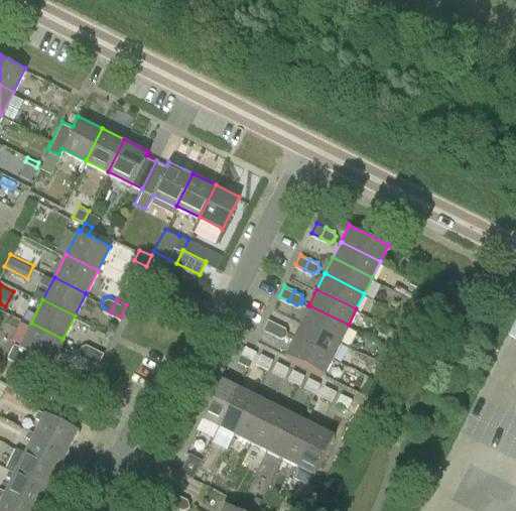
[(349,325),(309,305),(308,305),(301,321),(341,341),(349,325)]
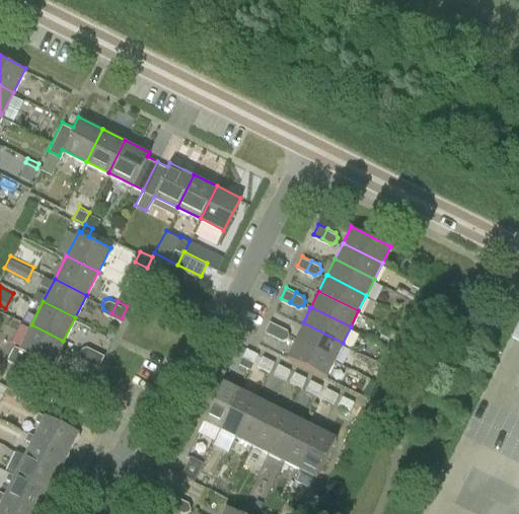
[(275,335),(280,324),(270,319),(265,329),(275,335)]
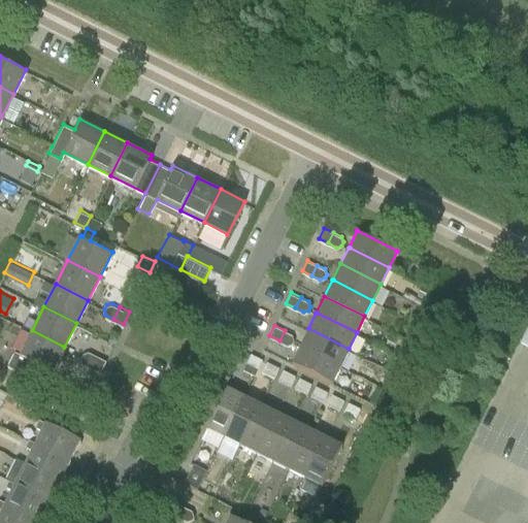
[(300,345),(301,345),(340,365),(349,349),(308,328),(300,345)]
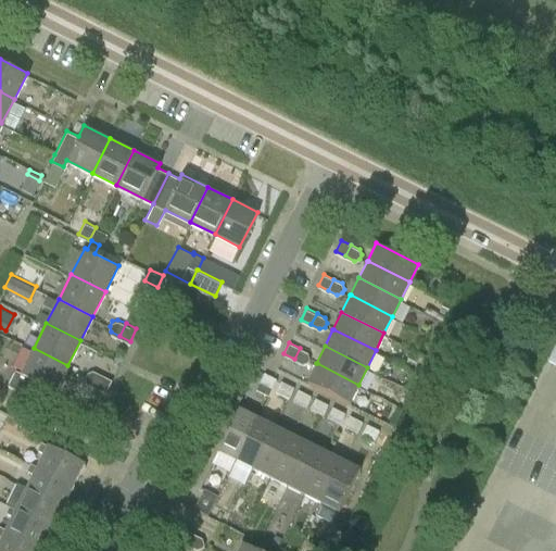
[(67,365),(34,348),(22,370),(15,367),(8,383),(34,396),(41,382),(55,389),(67,365)]
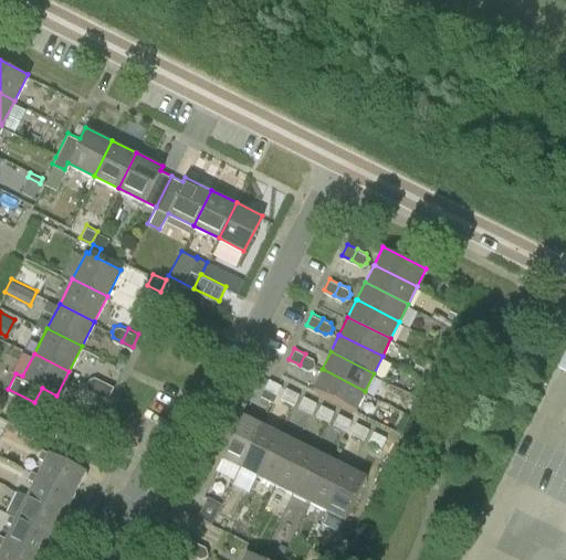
[(305,354),(300,365),(307,369),(313,367),(315,363),(313,357),(305,354)]
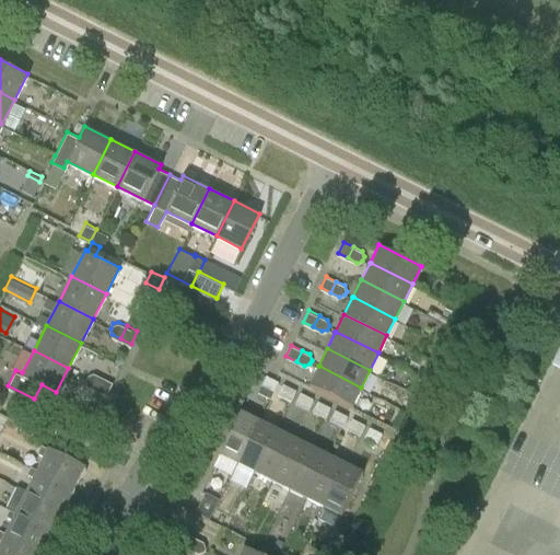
[(310,383),(352,405),(361,388),(319,366),(318,366),(310,383)]
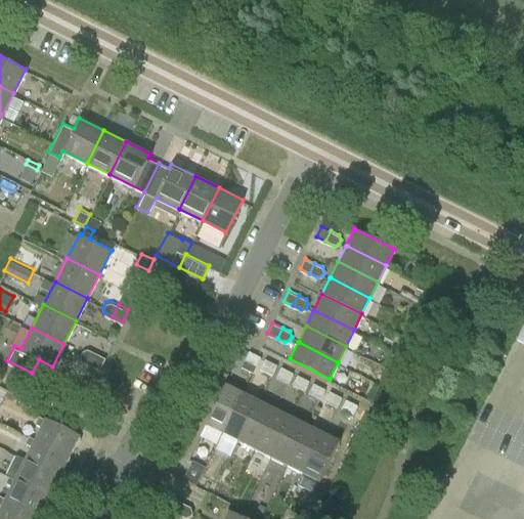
[(90,362),(95,350),(88,346),(82,348),(80,353),(82,358),(90,362)]
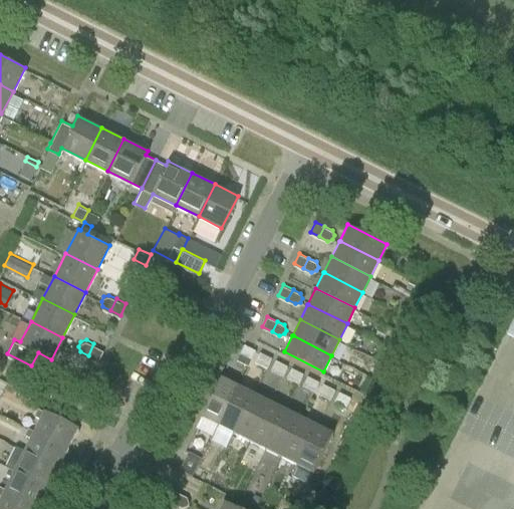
[(255,347),(244,342),(236,357),(247,363),(250,357),(255,347)]
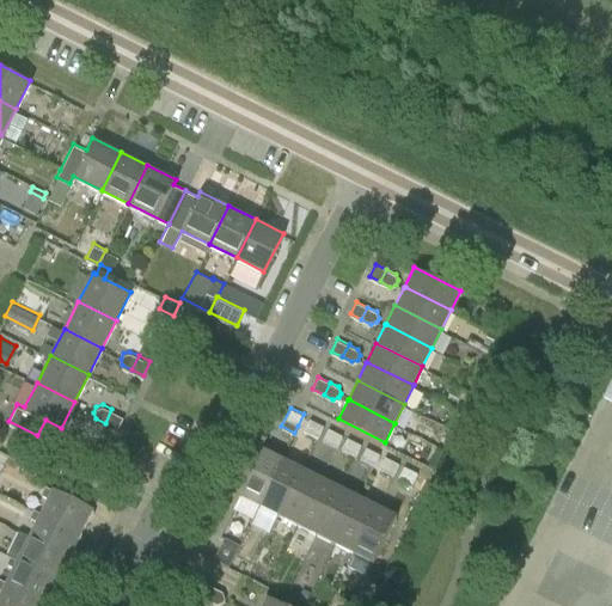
[(111,409),(105,423),(116,429),(123,415),(111,409)]
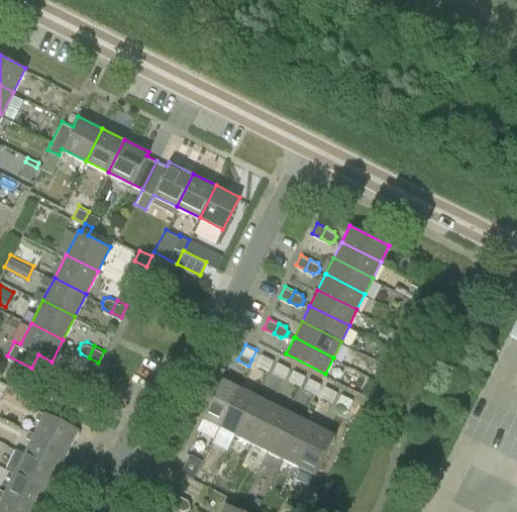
[(255,362),(268,367),(273,357),(261,351),(255,362)]
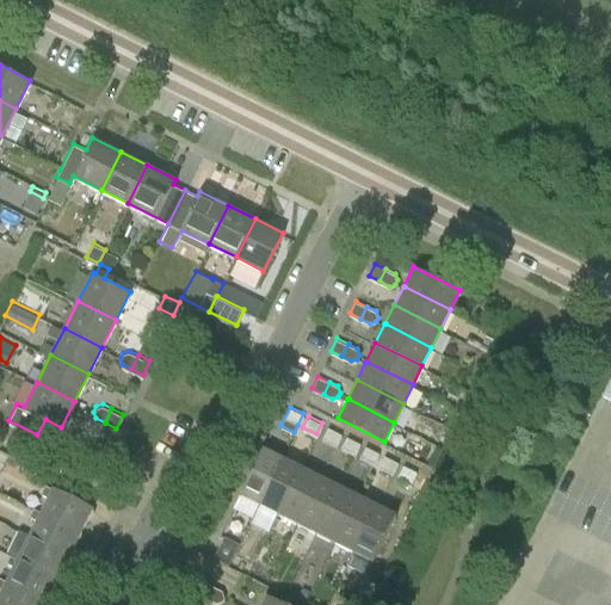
[(327,425),(321,437),(335,443),(340,432),(327,425)]
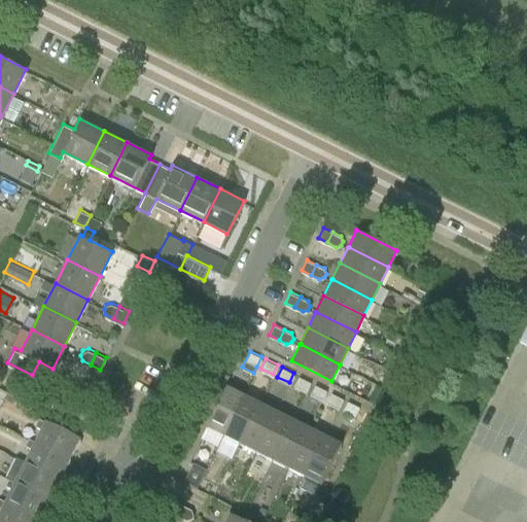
[(299,375),(293,385),(306,390),(310,381),(299,375)]
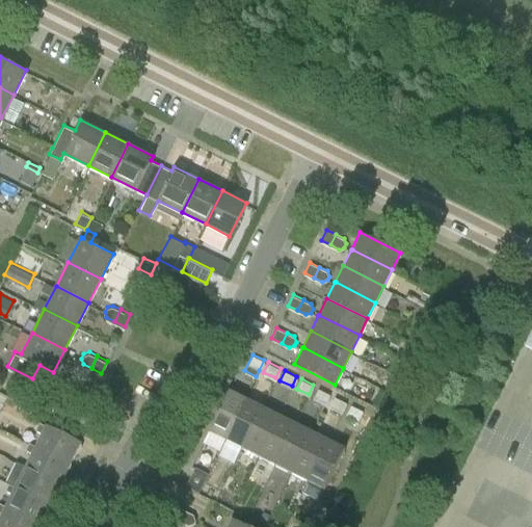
[(318,387),(313,397),(324,402),(329,393),(318,387)]
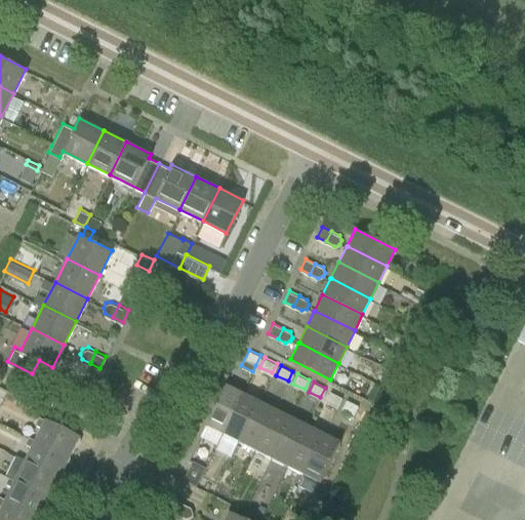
[(226,384),(205,424),(221,432),(242,392),(226,384)]
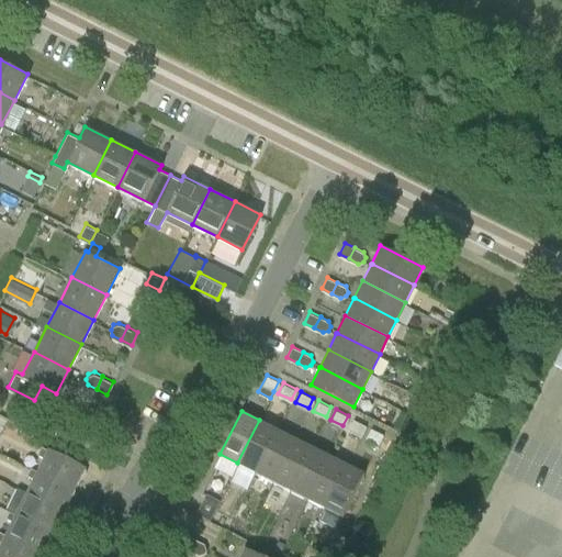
[(348,429),(360,434),(366,424),(353,418),(348,429)]
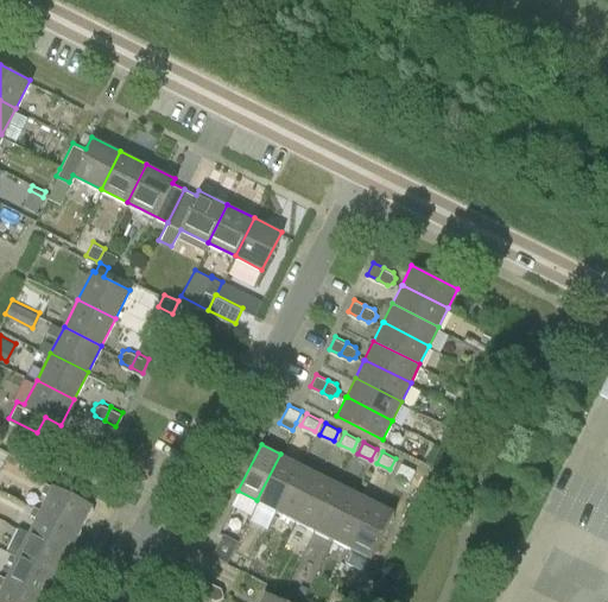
[(280,454),(257,500),(276,509),(299,463),(280,454)]
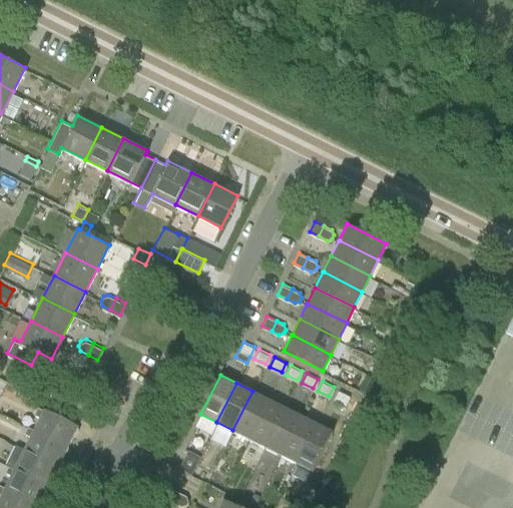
[(333,398),(345,404),(350,395),(338,389),(333,398)]
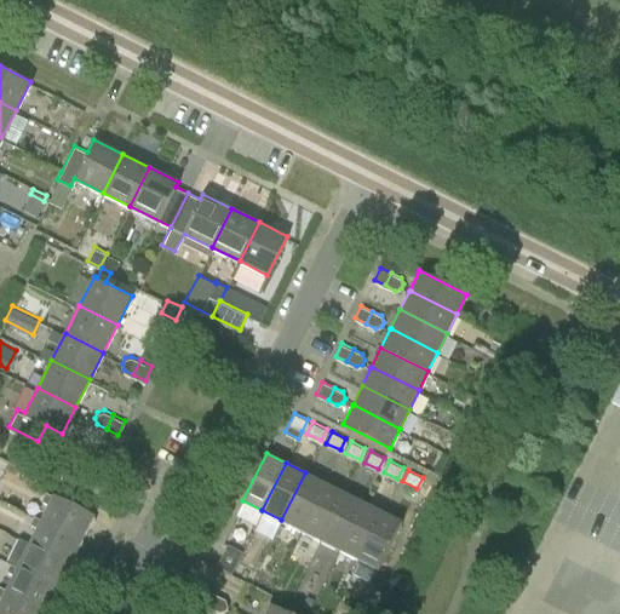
[(300,529),(323,482),(305,472),(281,520),(300,529)]
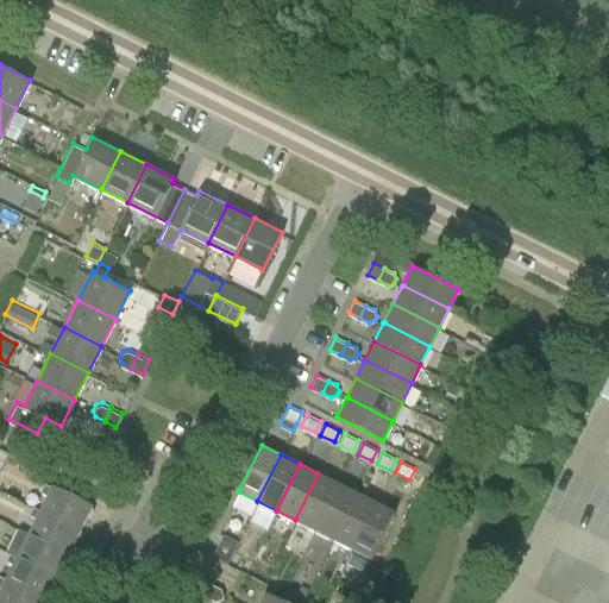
[(313,529),(337,483),(318,473),(295,520),(313,529)]
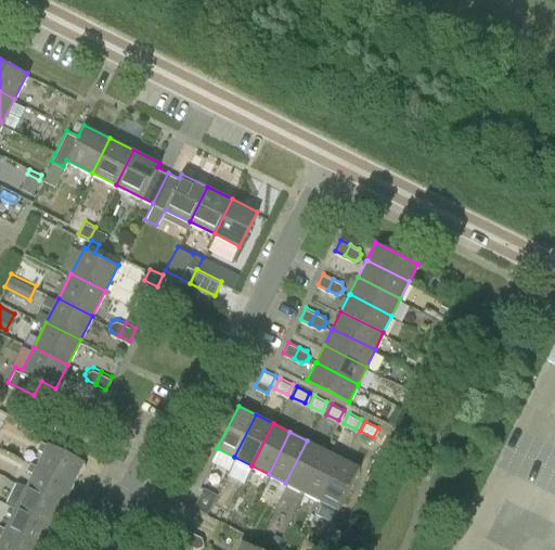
[(43,450),(37,463),(37,464),(72,482),(84,459),(48,442),(48,443),(41,439),(37,447),(43,450)]
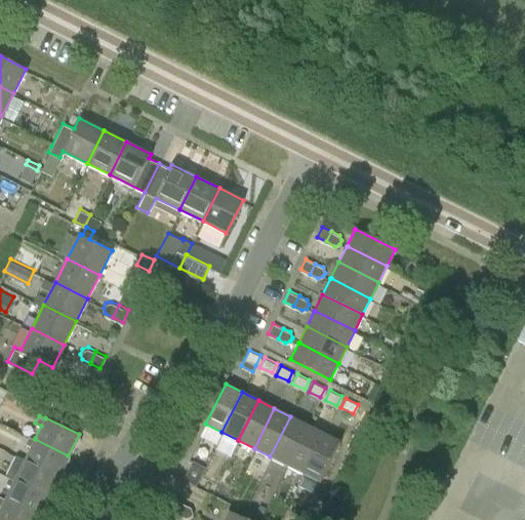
[(286,465),(307,425),(290,416),(270,456),(286,465)]
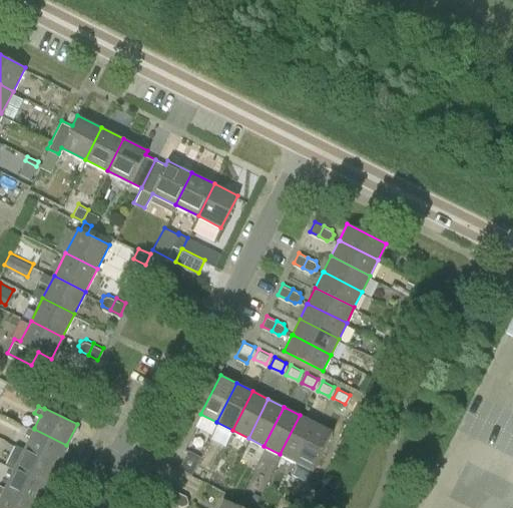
[(296,462),(316,423),(300,415),(280,454),(296,462)]
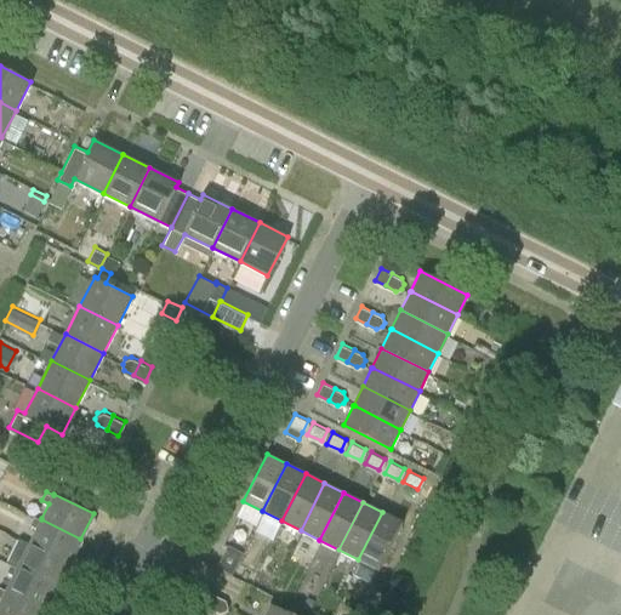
[(402,522),(382,512),(358,559),(352,571),(371,582),(377,569),(402,522)]
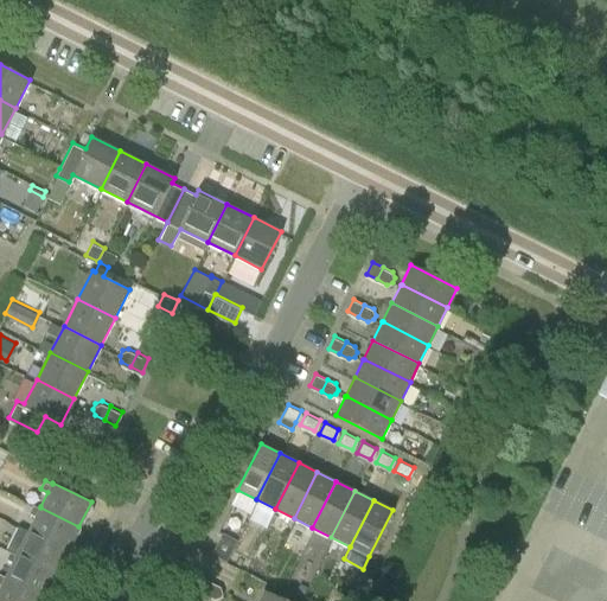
[(36,515),(29,529),(29,530),(68,549),(78,526),(40,507),(40,506),(32,503),(29,511),(36,515)]
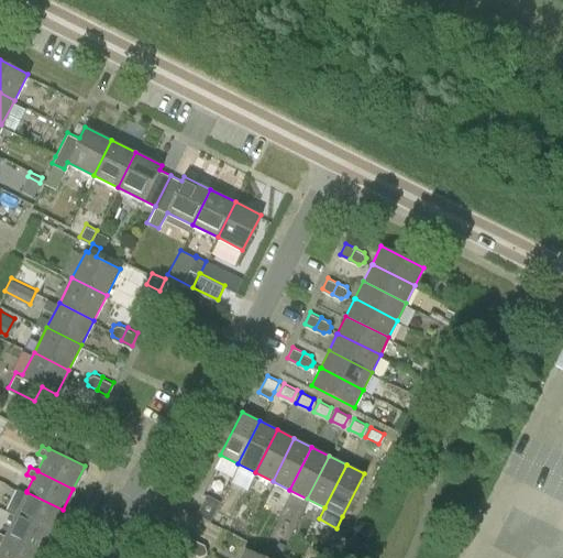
[(15,496),(9,509),(17,512),(52,532),(63,510),(26,492),(20,489),(15,496)]
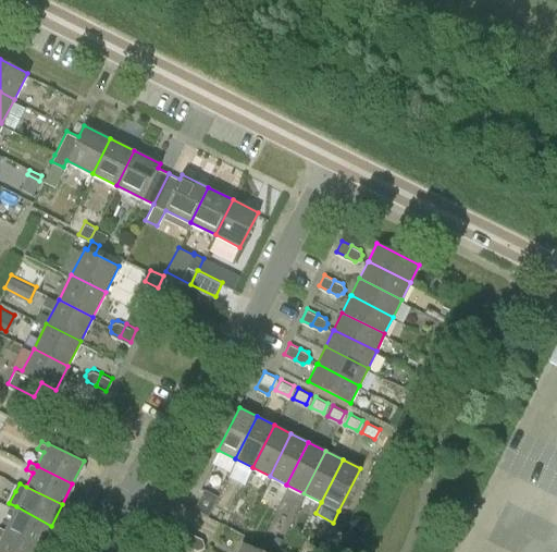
[(201,491),(194,507),(206,513),(208,510),(209,510),(217,494),(206,489),(203,492),(201,491)]
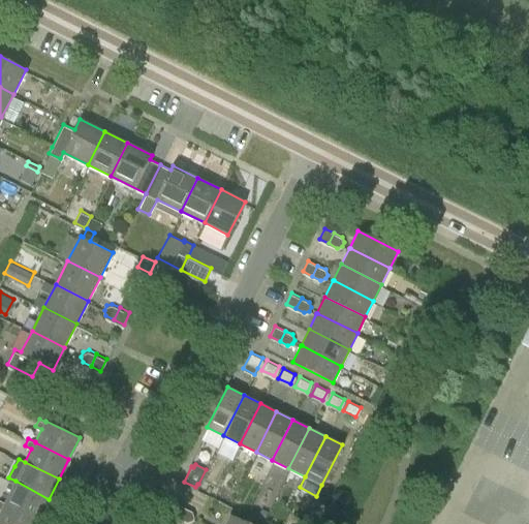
[(11,489),(5,501),(4,501),(38,519),(49,499),(16,481),(8,478),(5,486),(11,489)]
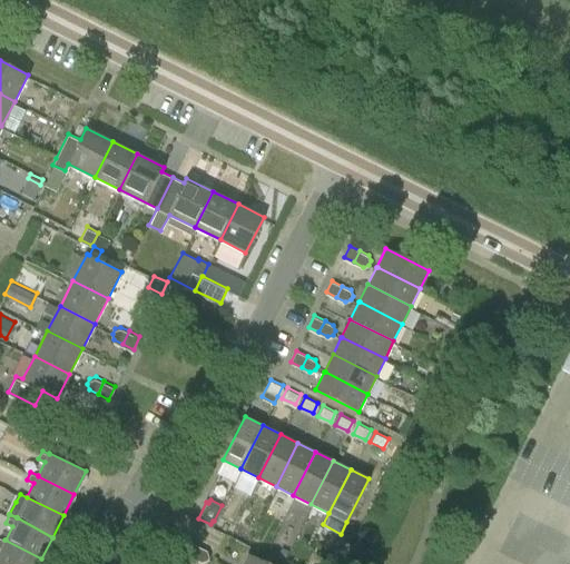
[(38,563),(41,558),(5,540),(0,537),(0,546),(1,547),(0,550),(0,563),(38,563)]
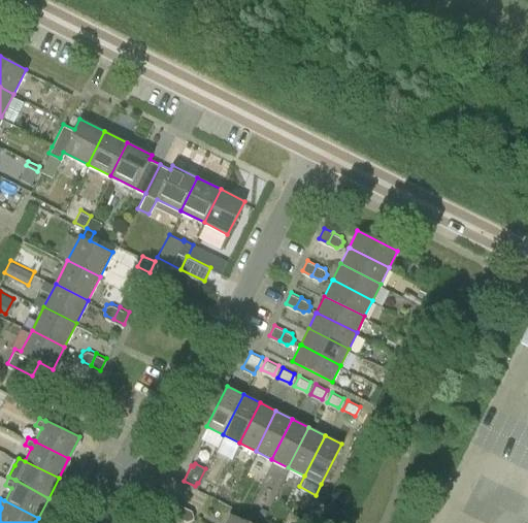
[(178,516),(185,505),(173,500),(168,511),(178,516)]
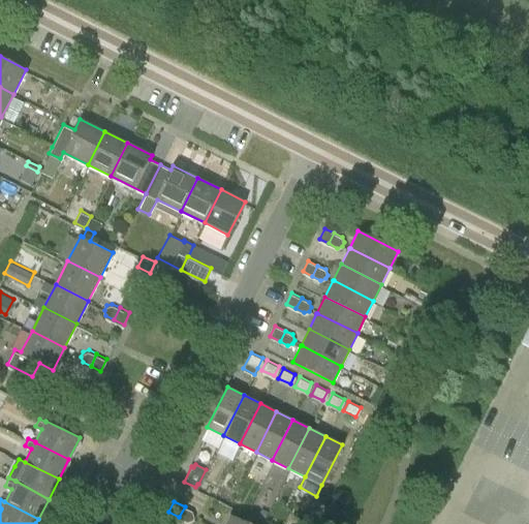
[(185,506),(179,517),(186,520),(191,519),(193,515),(191,510),(185,506)]
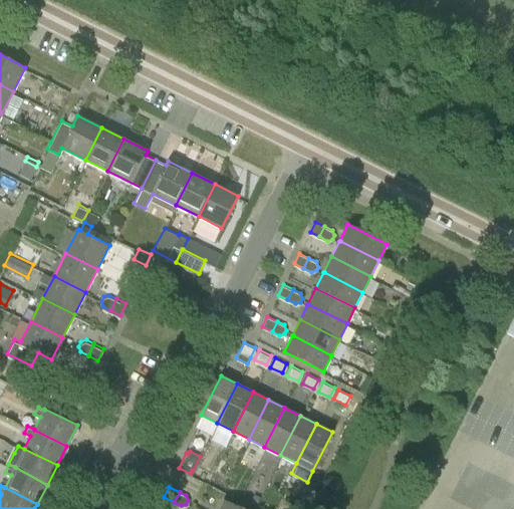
[(241,508),(223,500),(218,508),(241,508)]
